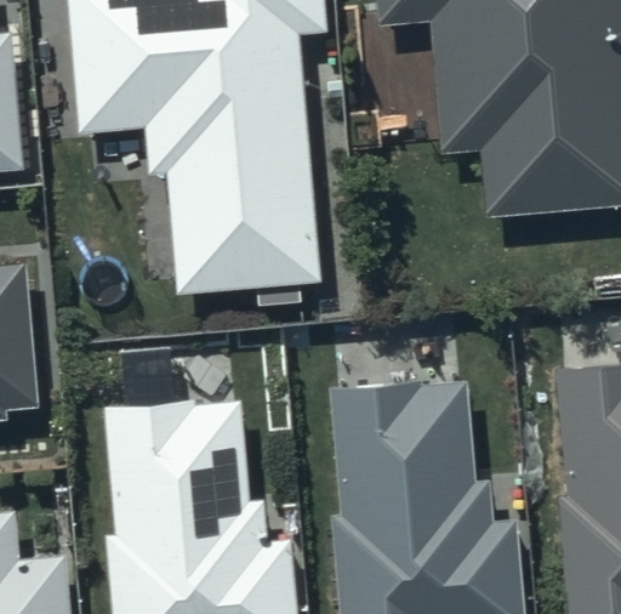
[(325,30),(323,0),(66,0),(78,130),(143,125),(148,174),(165,172),(176,295),(322,283),(300,33),(325,30)]
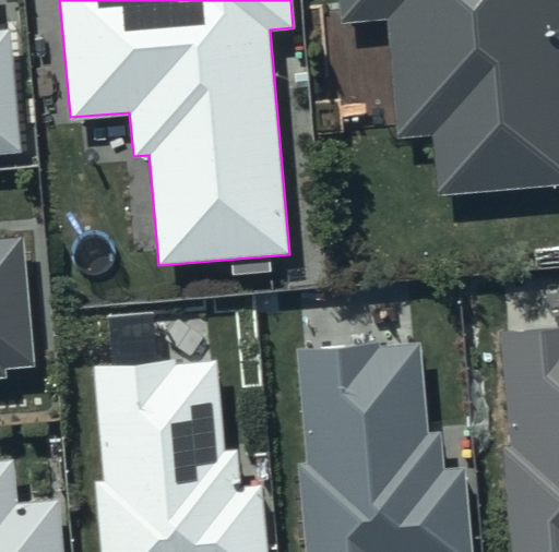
[(432,131),(437,193),(558,181),(558,22),(557,0),(340,0),(342,20),(389,15),(400,134),(432,131)]
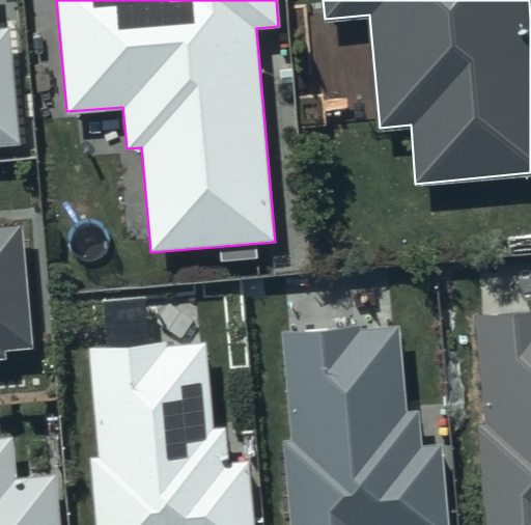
[(0,143),(19,142),(8,25),(0,25),(0,143)]
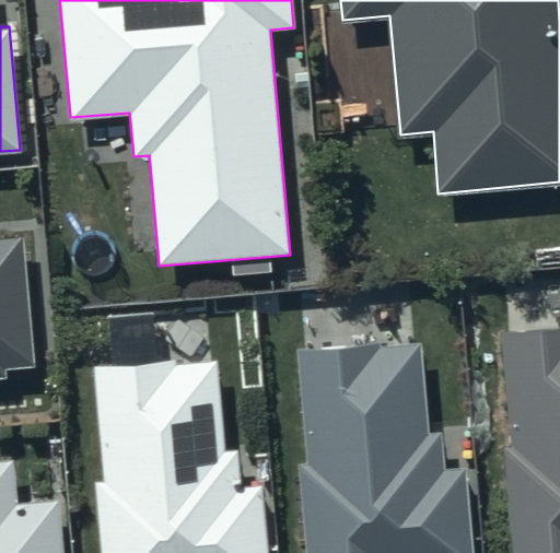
[(0,376),(9,376),(8,368),(32,367),(21,237),(0,238),(0,376)]
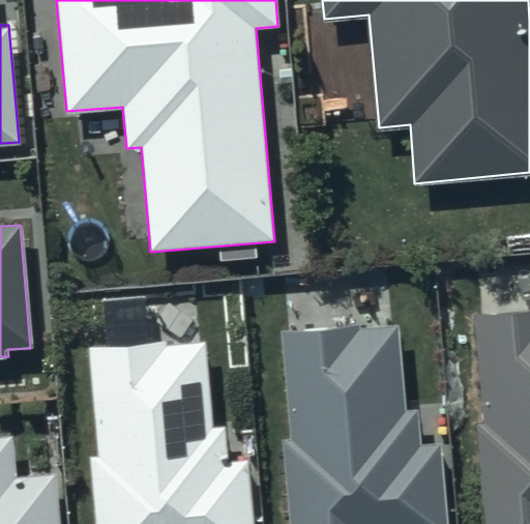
[(529,523),(529,313),(476,317),(483,420),(477,420),(486,523),(529,523)]
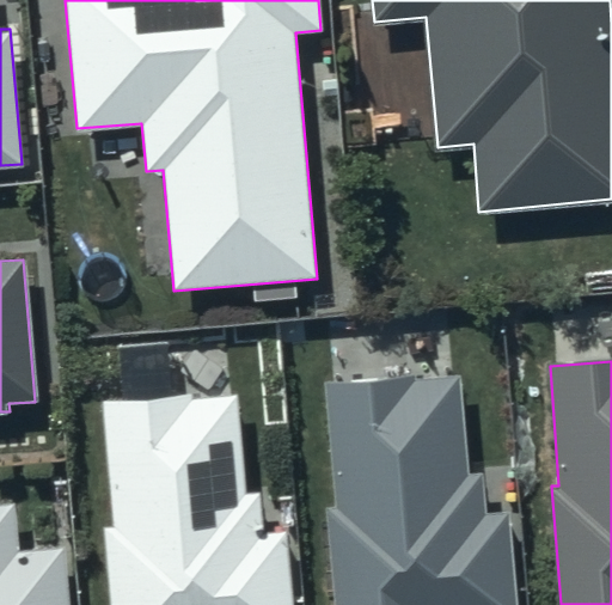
[(409,371),(326,383),(338,507),(328,508),(336,604),(514,604),(507,511),(482,513),(478,477),(467,478),(458,379),(410,383),(409,371)]
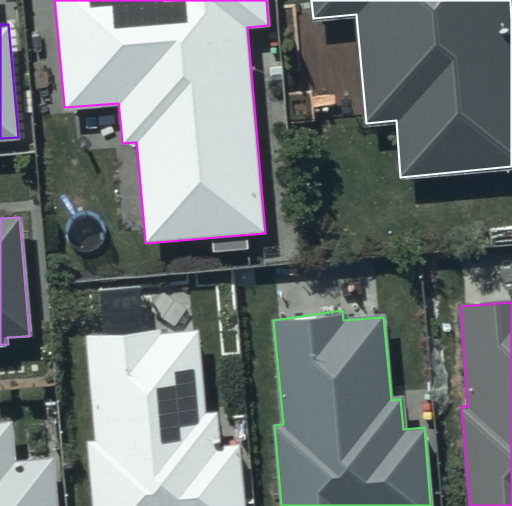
[(157,331),(85,336),(93,438),(86,439),(91,505),(245,505),(240,442),(220,443),(217,412),(206,413),(200,328),(157,332),(157,331)]
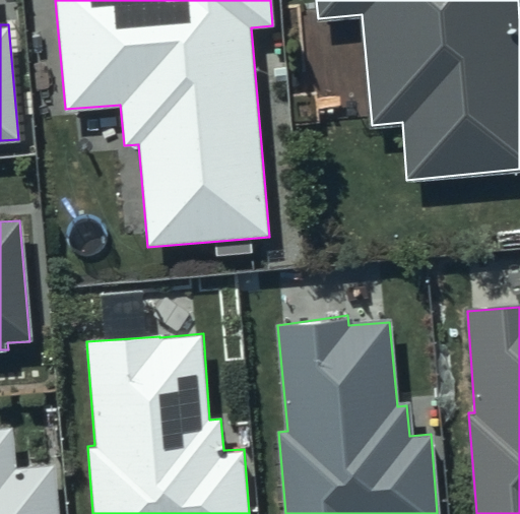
[(14,467),(10,427),(0,428),(0,513),(57,513),(53,464),(14,467)]
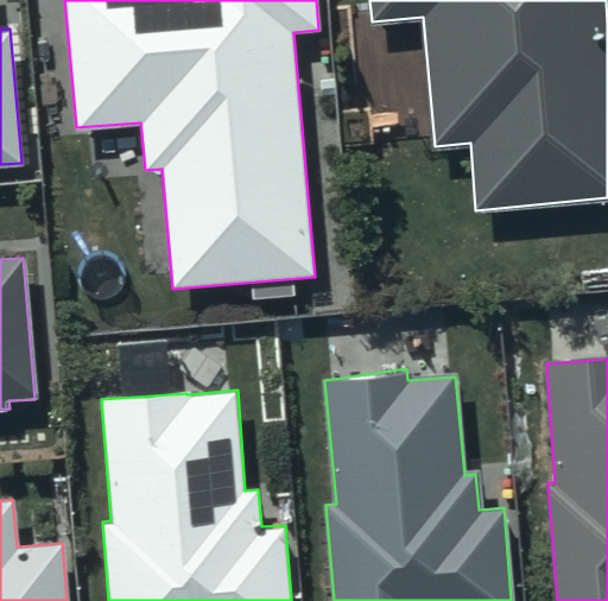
All buildings are outlined.
